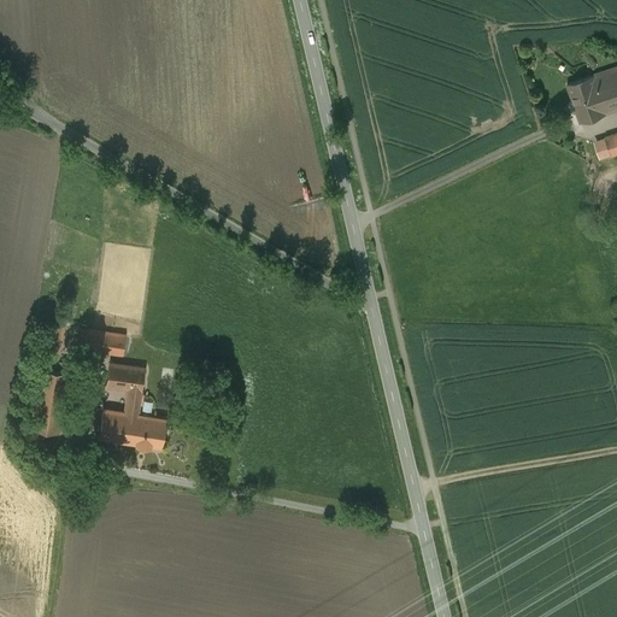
[(616,66),(594,75),(566,84),(580,122),(616,109),(616,66)]
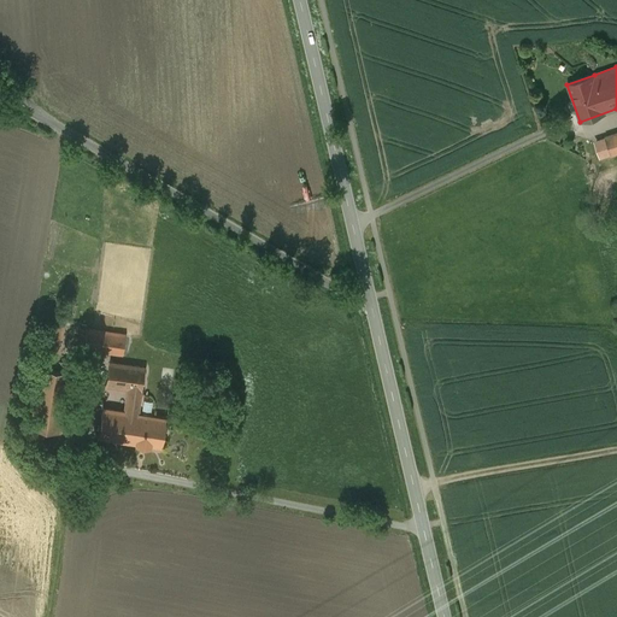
[(616,133),(605,137),(611,154),(616,152),(616,133)]
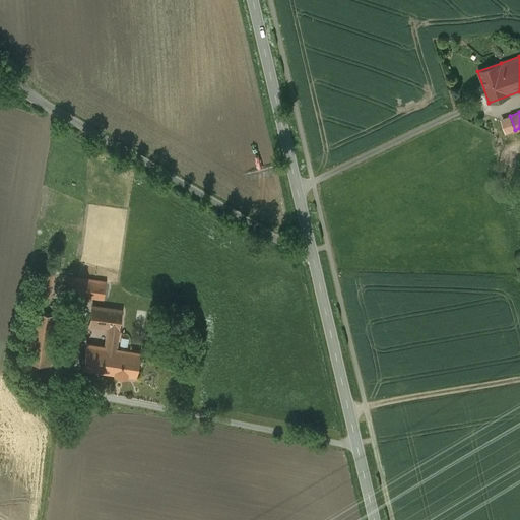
[(53,274),(39,272),(24,359),(50,363),(60,305),(48,303),(53,274)]
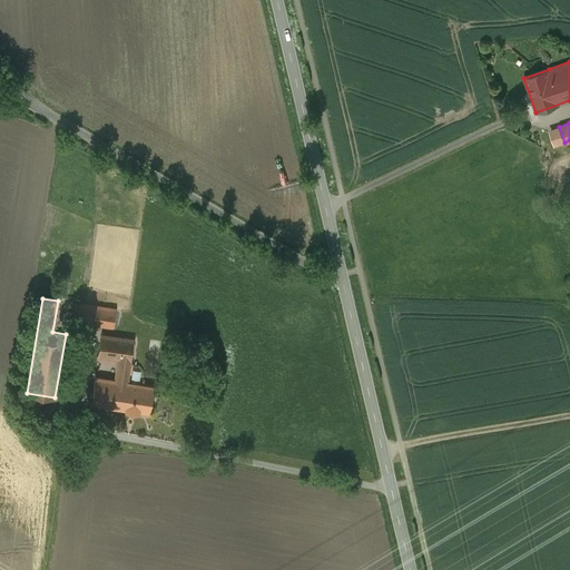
[(116,308),(79,304),(77,323),(114,327),(115,318),(116,308)]
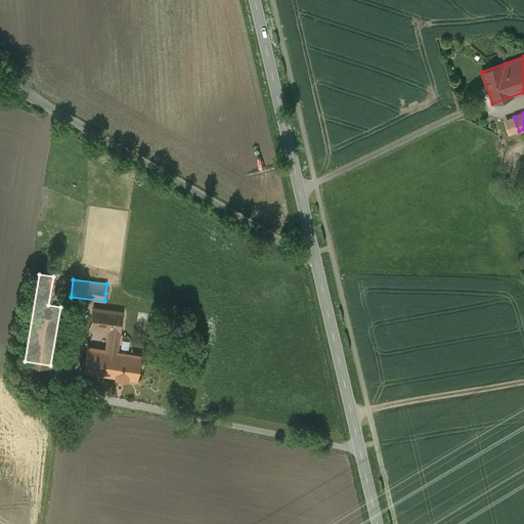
[(110,330),(105,349),(117,350),(123,312),(93,307),(90,326),(110,330)]
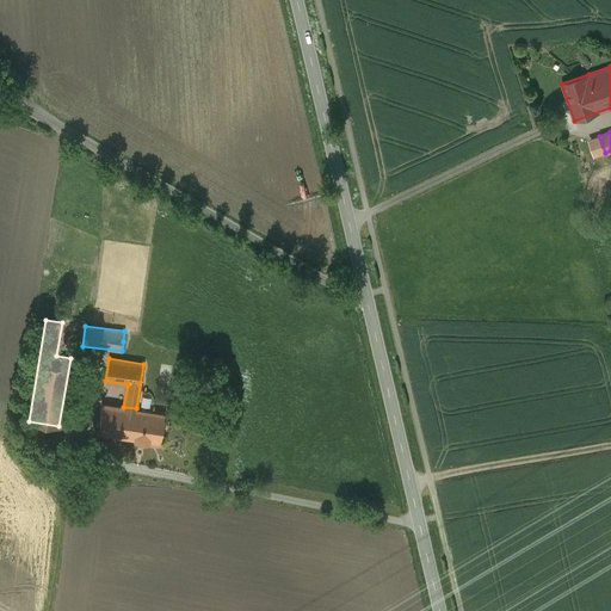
[(165,413),(136,408),(123,407),(102,403),(96,434),(159,445),(165,413)]
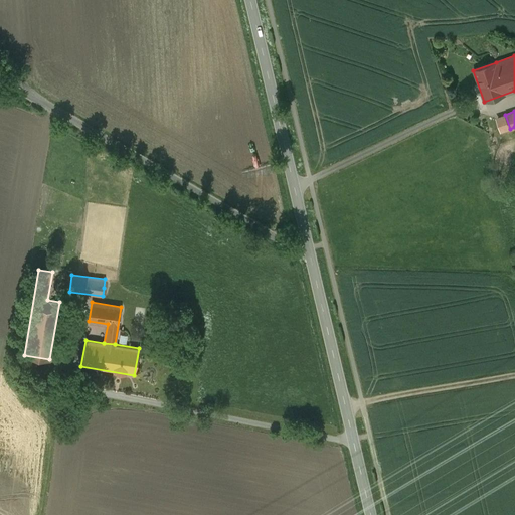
[(36,362),(25,360),(22,374),(33,376),(36,362)]
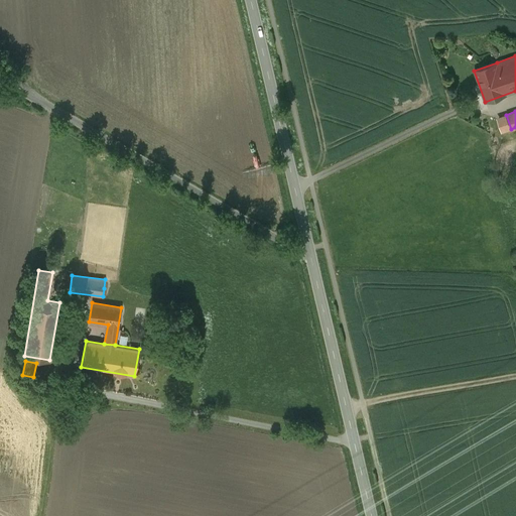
[(52,381),(40,379),(38,390),(50,392),(52,381)]
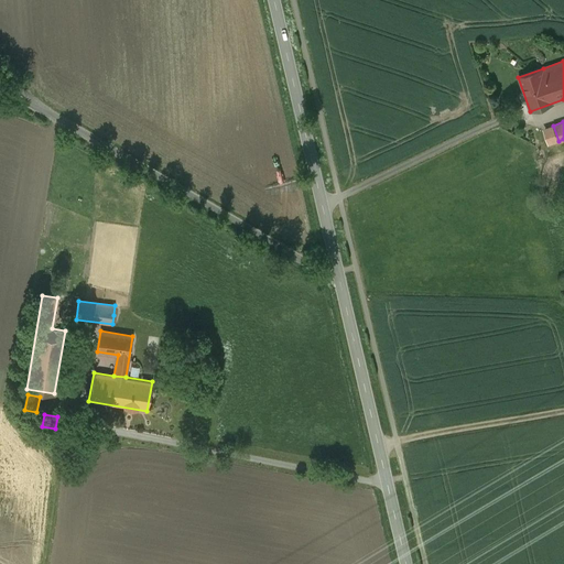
[(88,440),(77,436),(74,449),(86,453),(88,440)]
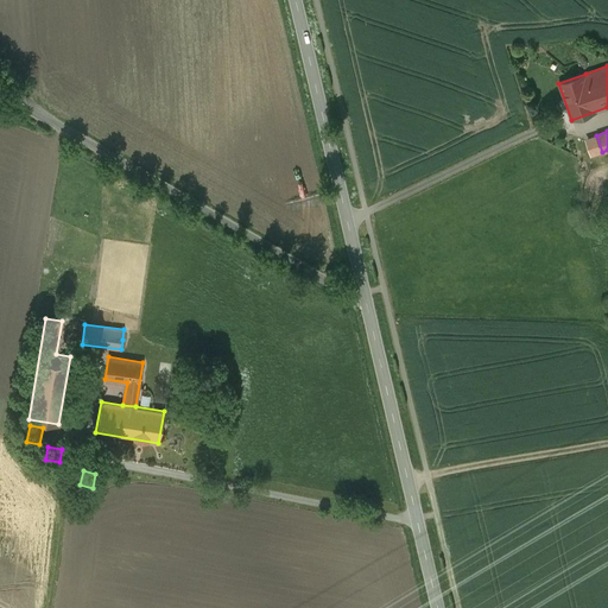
All buildings are outlined.
